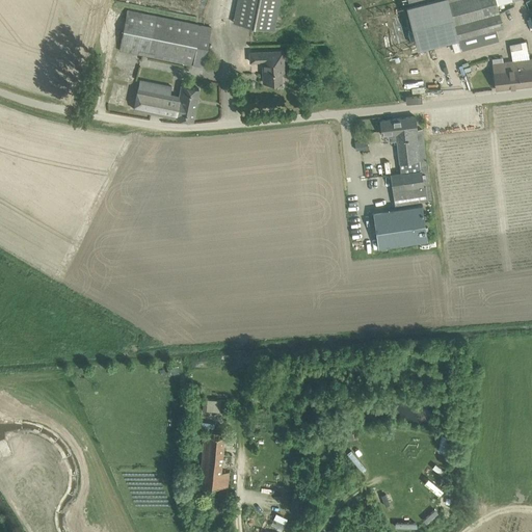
[(237,0),(233,22),(274,30),(280,0),(237,0)]
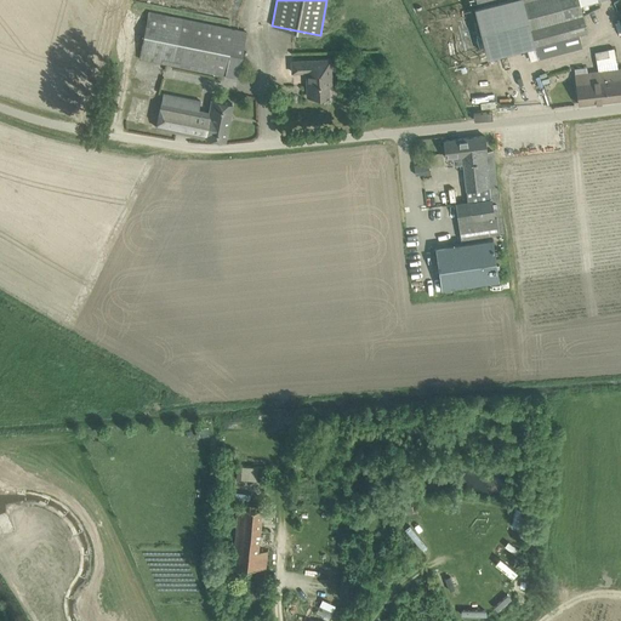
[(579,0),(477,0),(478,5),(495,0),(523,0),(535,44),(535,45),(579,34),(587,32),(579,0)]
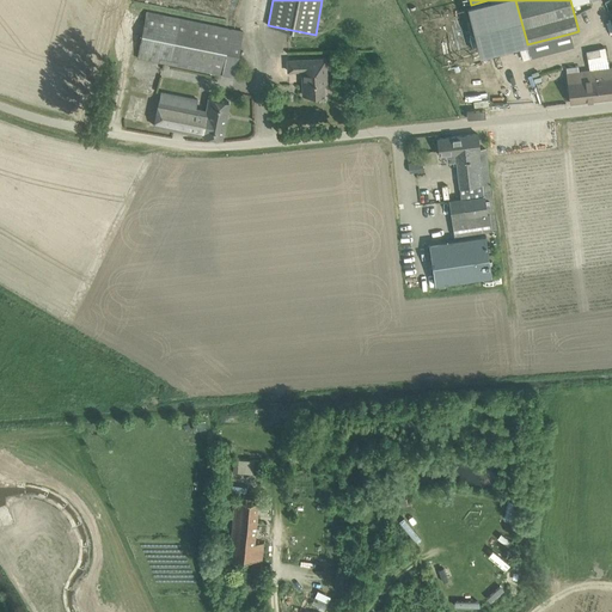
[(147,12),(138,57),(170,63),(234,77),(244,31),(179,18),(147,12)]
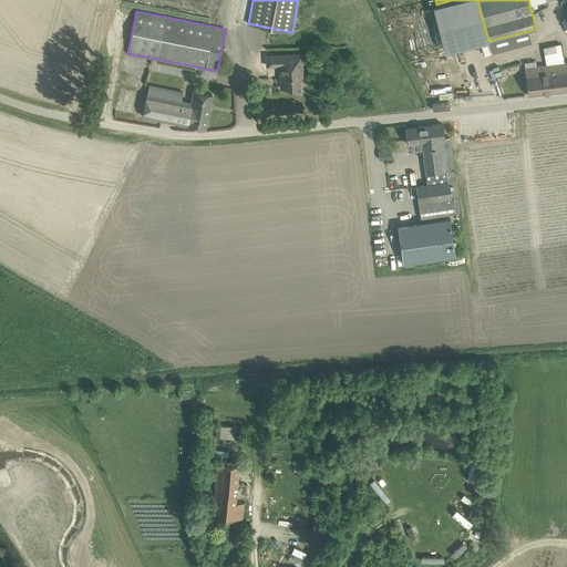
[(544,47),(545,53),(557,51),(556,44),(544,47)]
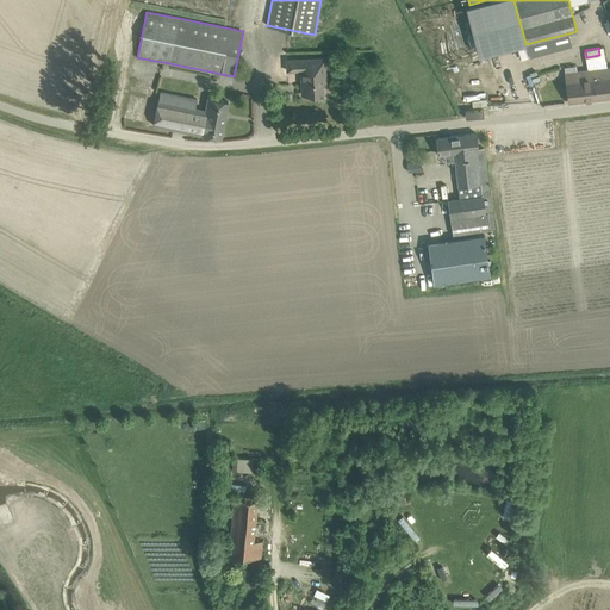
[(553,64),(578,60),(577,53),(551,58),(553,64)]
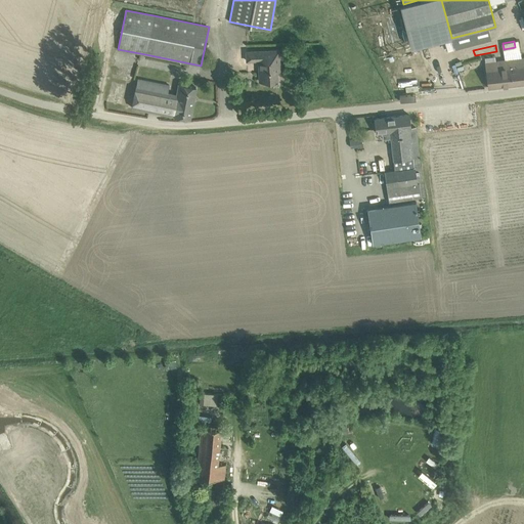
[(262,68),(259,68),(260,81),(277,81),(277,71),(280,71),(279,50),(247,51),(247,60),(262,60),(262,68)]
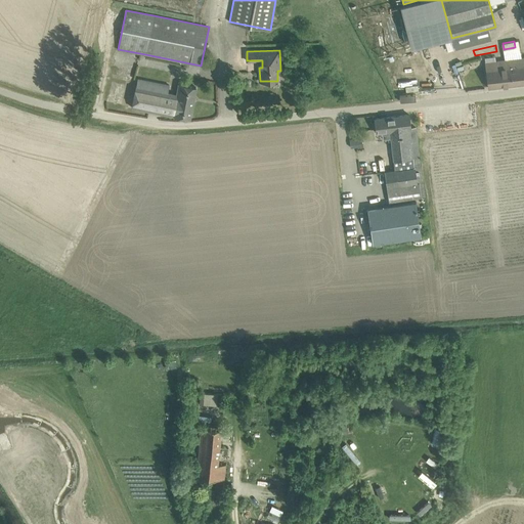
[(523,57),(505,60),(508,85),(523,82),(523,57)]
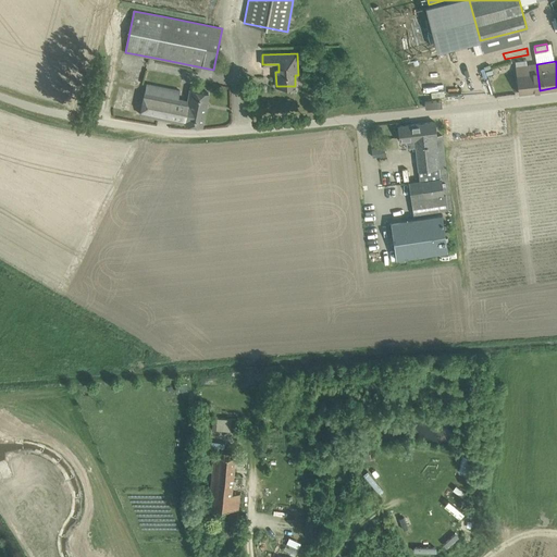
[(536,64),(517,66),(519,93),(540,90),(536,64)]
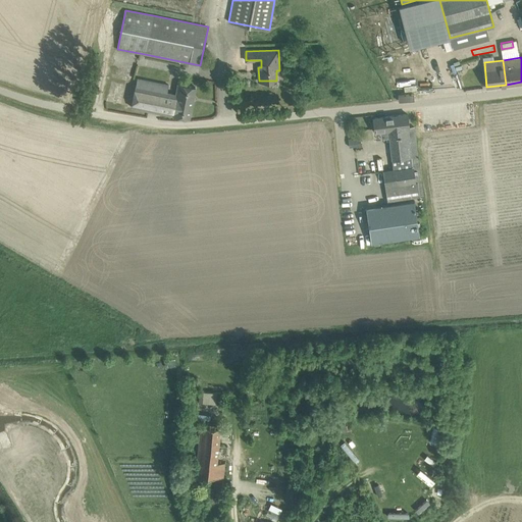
[(136,86),(132,106),(148,110),(160,112),(190,118),(192,108),(196,87),(178,83),(177,87),(176,94),(167,92),(169,85),(138,77),(136,86)]
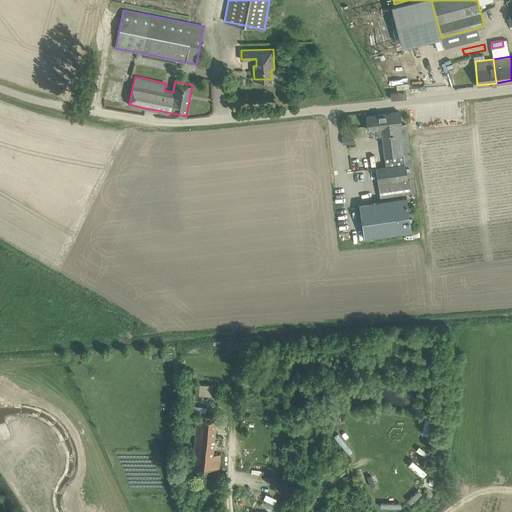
[(400,112),(366,116),(368,129),(377,128),(378,135),(382,135),(386,166),(376,168),(380,197),(412,192),(410,183),(414,182),(406,124),(402,124),(400,112)]
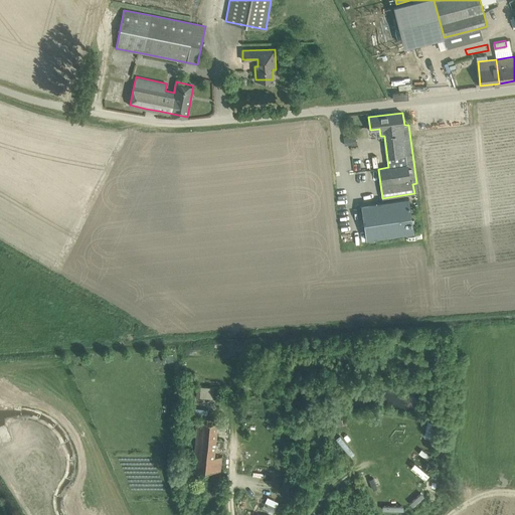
[(414,231),(409,198),(361,205),(366,238),(414,231)]
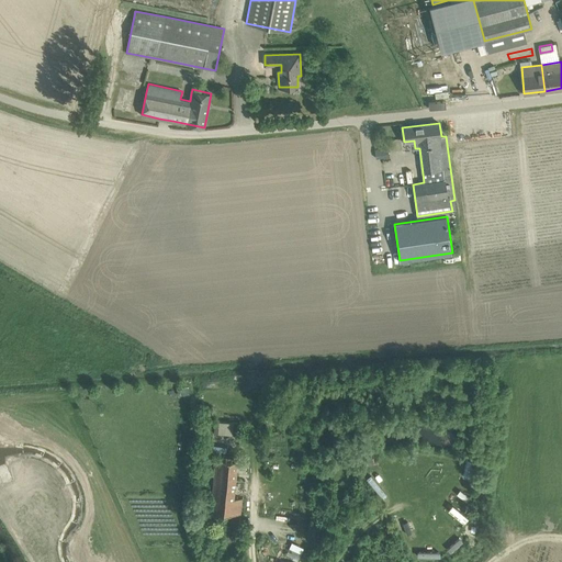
[(214,433),(233,433),(234,420),(214,419),(214,433)]
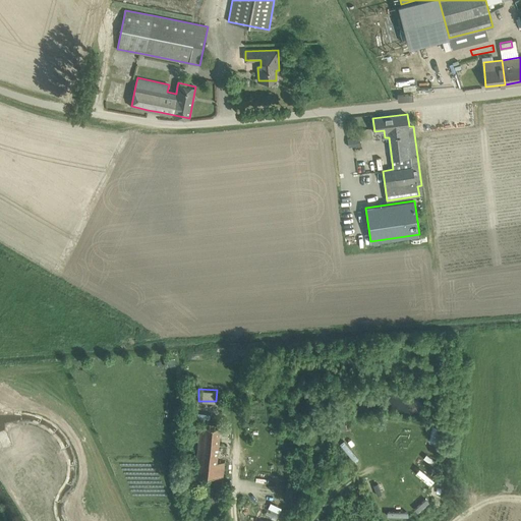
[(219,425),(199,424),(195,475),(223,476),(224,462),(216,462),(219,425)]
